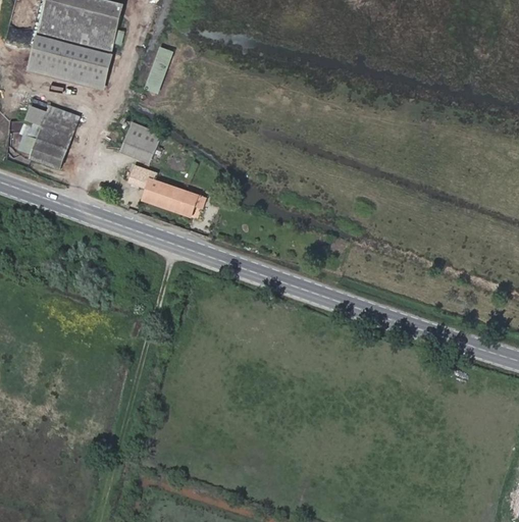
[(120,5),(99,0),(44,0),(27,71),(104,91),(112,54),(108,53),(120,5)]
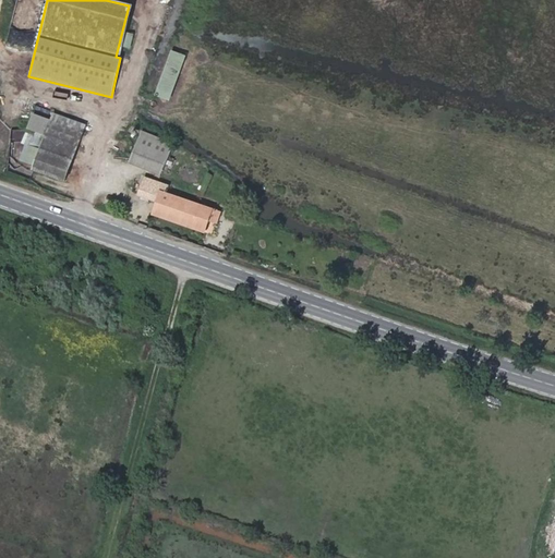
[(5,27),(2,48),(27,52),(32,33),(5,27)]
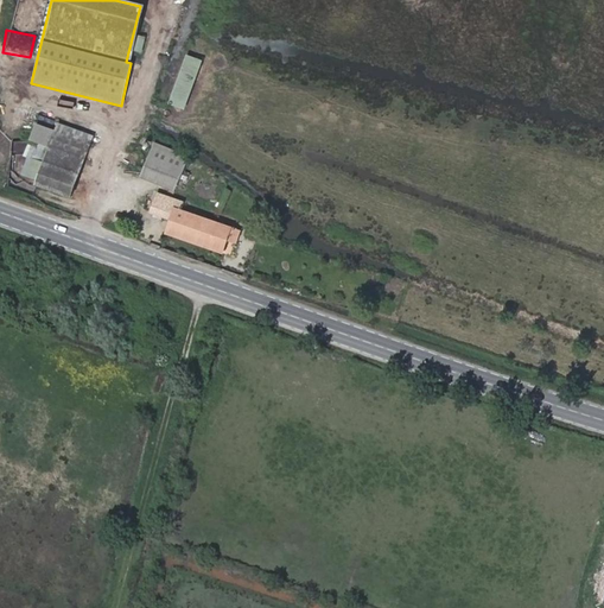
[(199,62),(184,56),(166,103),(182,109),(199,62)]
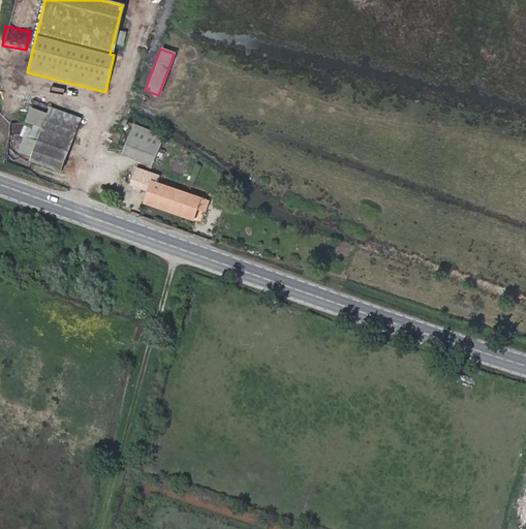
[(20,132),(38,138),(42,126),(24,121),(20,132)]
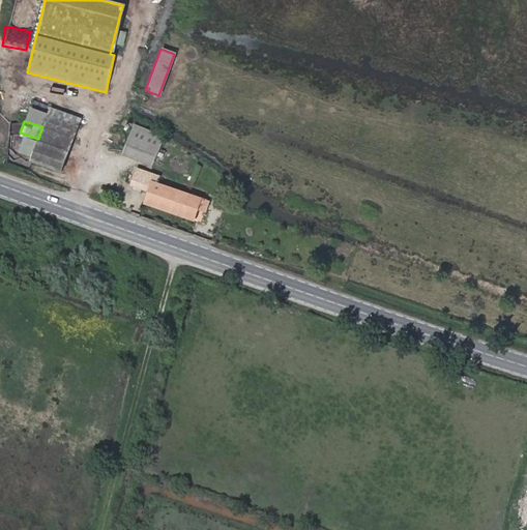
[(121,153),(149,166),(160,137),(133,125),(121,153)]
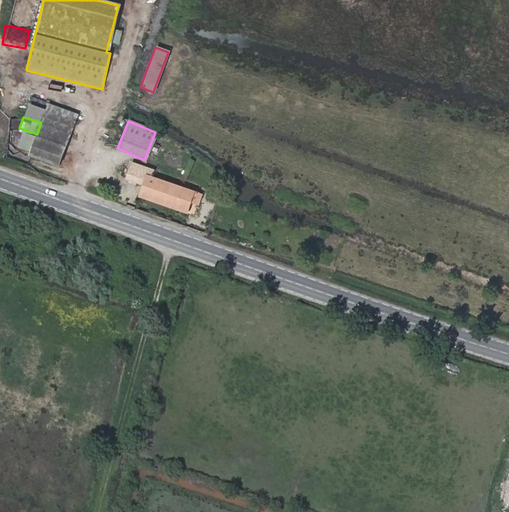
[(41,122),(37,134),(29,155),(58,166),(70,132),(41,122)]
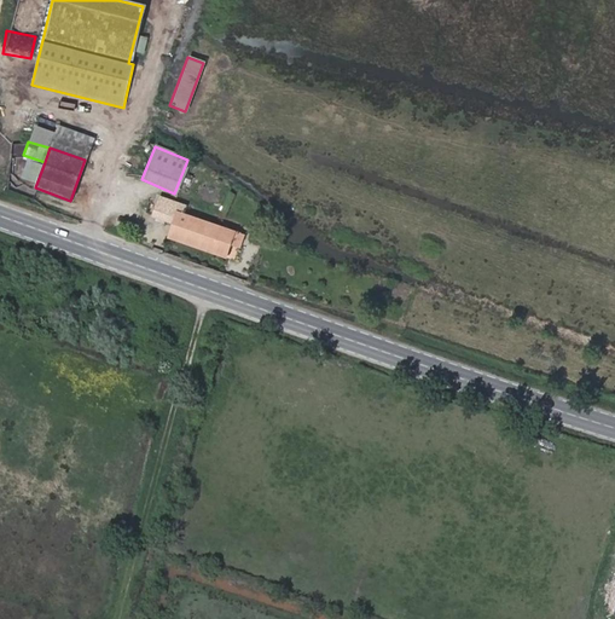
[(151,192),(145,210),(173,220),(168,236),(225,255),(235,231),(201,219),(203,212),(151,192)]
